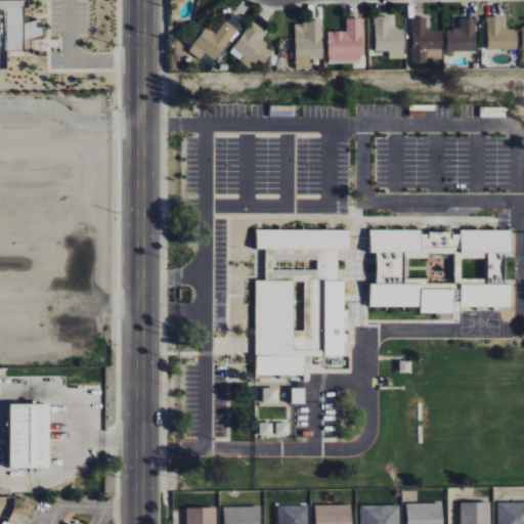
[(0,69),(4,69),(4,51),(28,51),(28,38),(42,38),(42,22),(23,22),(23,1),(0,1),(0,69)]
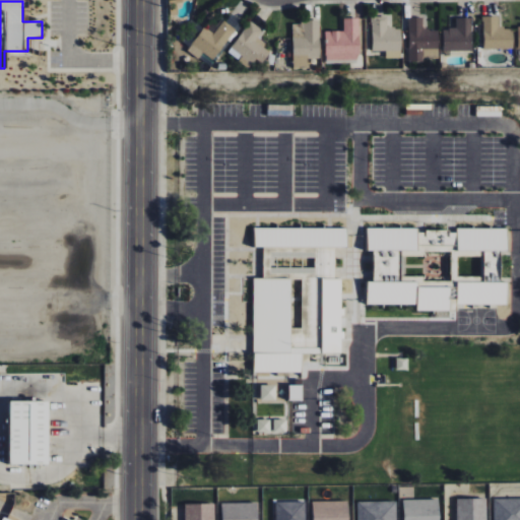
[(498,16),(482,17),(483,50),(513,49),(513,28),(498,28),(498,16)]
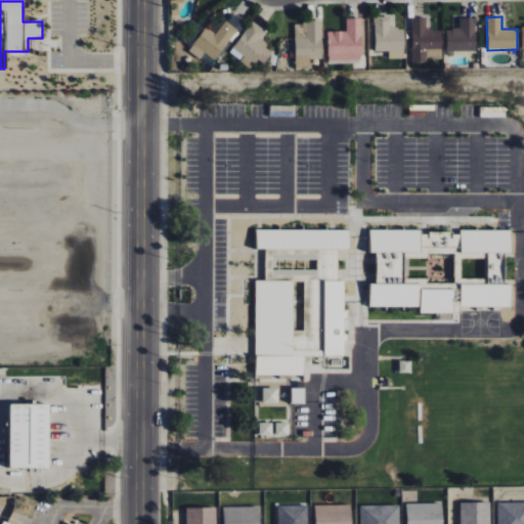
[(375,52),(388,51),(389,59),(404,59),(403,29),(390,29),(390,17),(374,17),(375,52)]
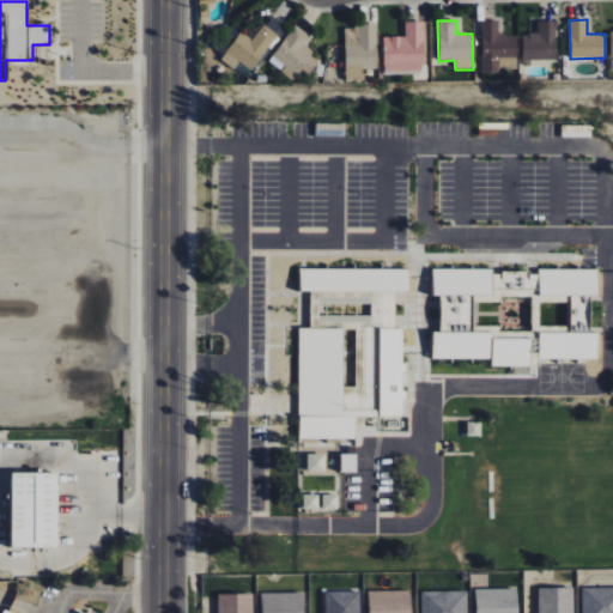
[(423,22),(404,23),(405,37),(382,37),(383,72),(424,71),(423,22)]
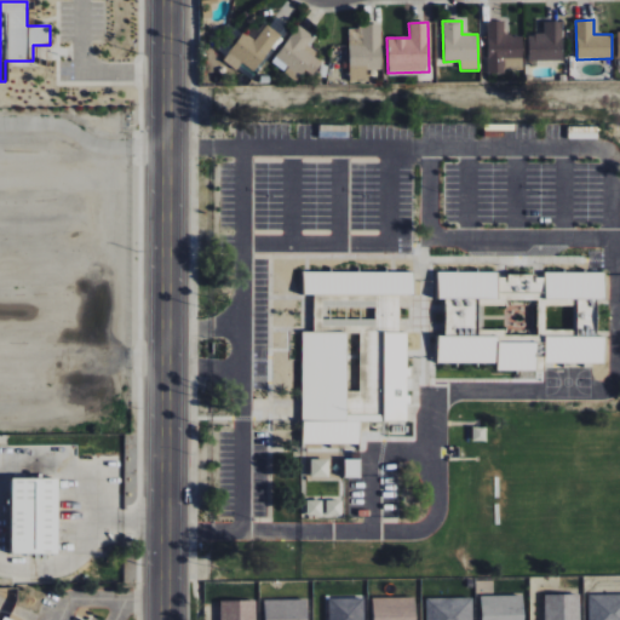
[(487,72),(523,72),(522,35),(504,36),(504,22),(487,22),(487,72)]
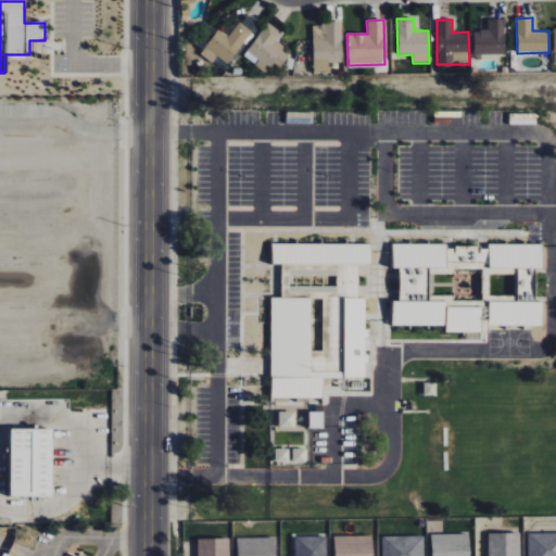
[(474,55),(505,54),(504,20),(487,21),(488,30),(474,32),(474,55)]
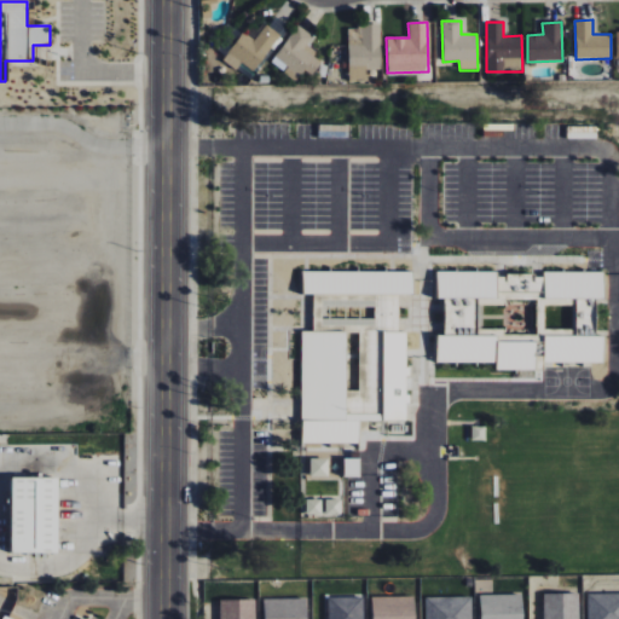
[(278,34),(265,25),(256,40),(241,32),(224,62),(237,70),(241,64),(256,73),(278,34)]
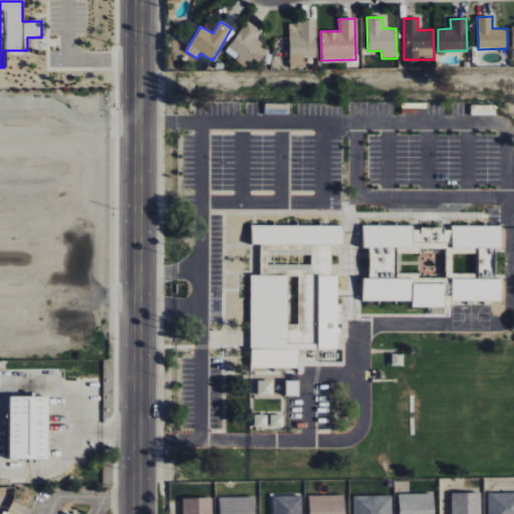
[(225,51),(246,68),(253,58),(259,63),(268,50),(255,39),(261,31),(249,21),(225,51)]
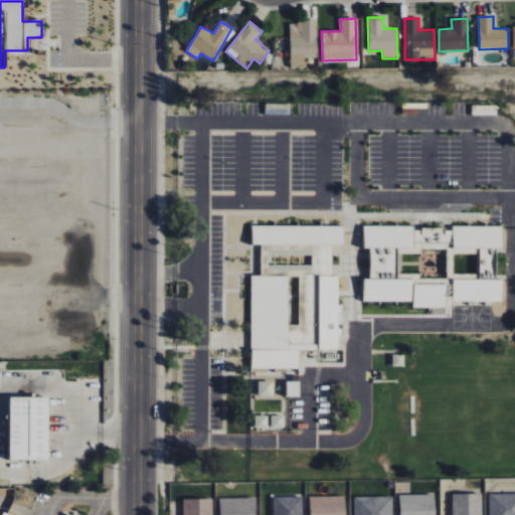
[(316,21),(290,22),(291,67),(305,66),(304,58),(317,58),(316,21)]
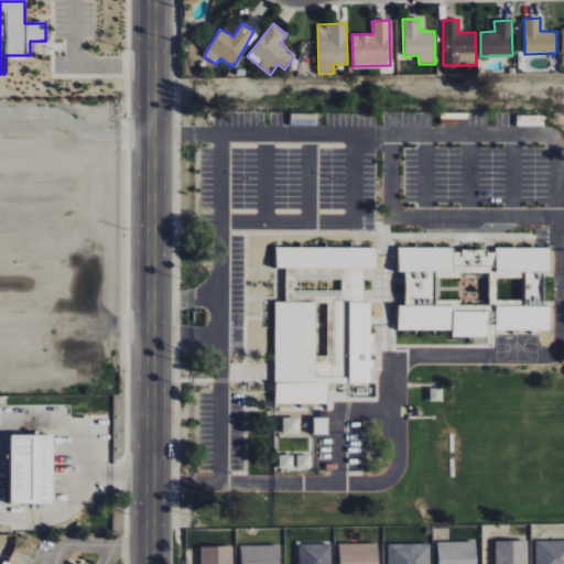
[(376,248),(275,247),(275,267),(376,268),(376,248)]
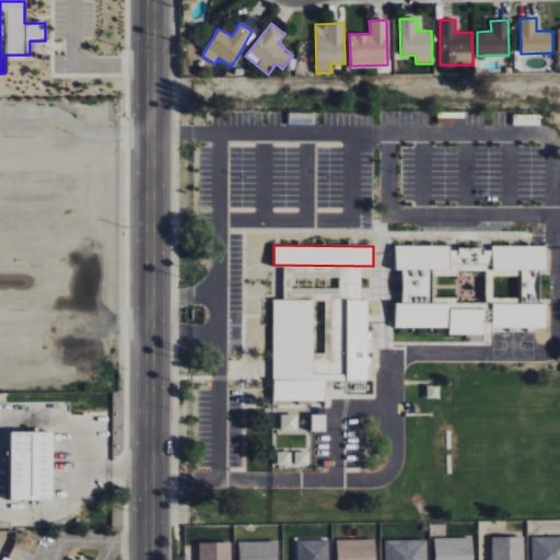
[(450,269),(450,246),(395,245),(395,268),(450,269)]
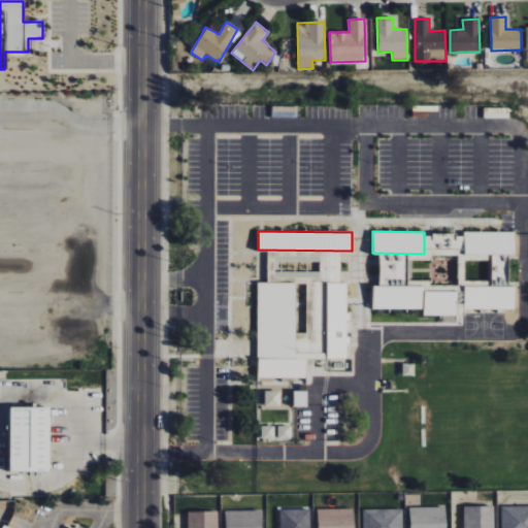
[(515,231),(464,232),(464,255),(515,254),(515,231)]
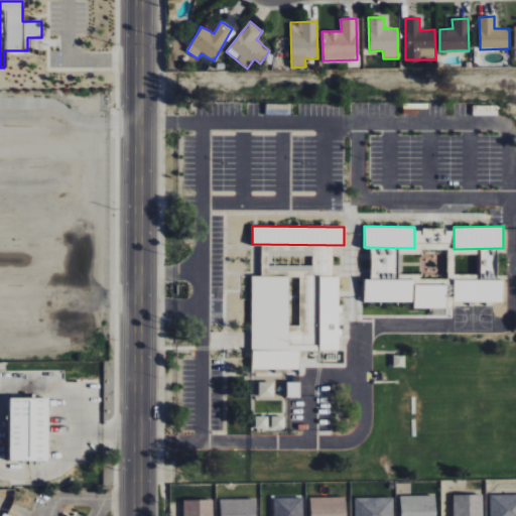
[(415,229),(414,249),(453,249),(453,230),(415,229)]
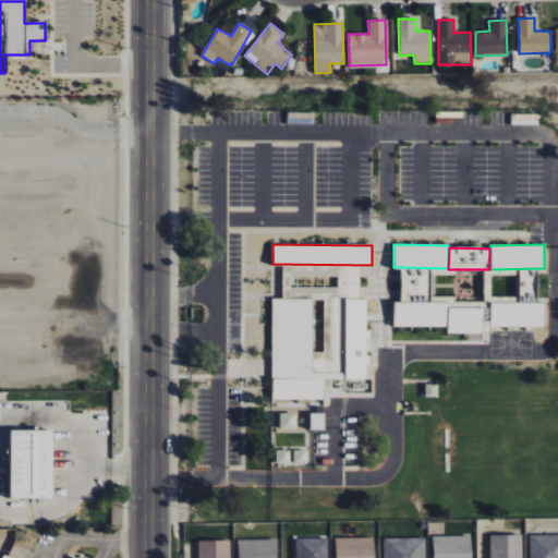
[(271,399),(324,399),(324,379),(343,379),(344,342),(334,342),(334,307),(339,307),(339,294),(350,294),(350,292),(354,292),(355,265),(320,265),(320,276),(338,276),(338,288),(308,288),(308,299),(273,299),(271,399)]
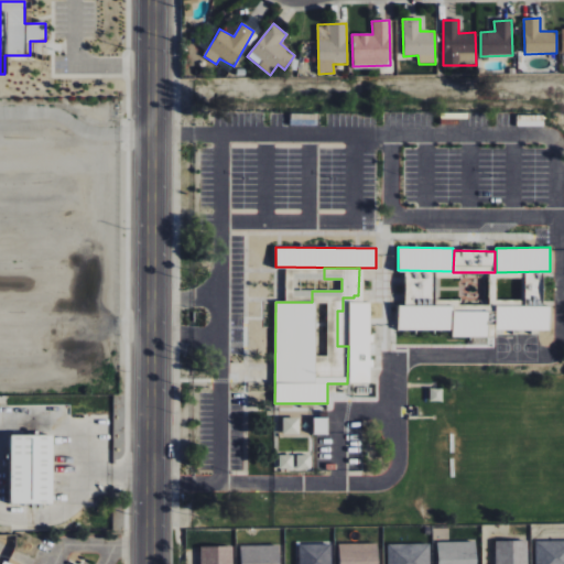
[(405,271),(404,304),(435,304),(435,271),(405,271)]
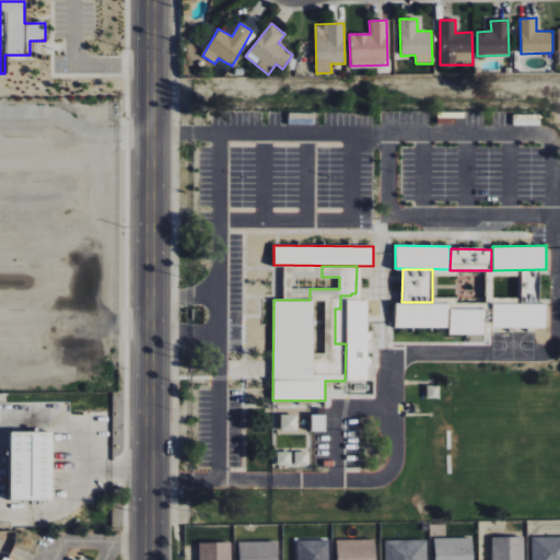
[(369,300),(347,300),(346,380),(368,380),(369,300)]
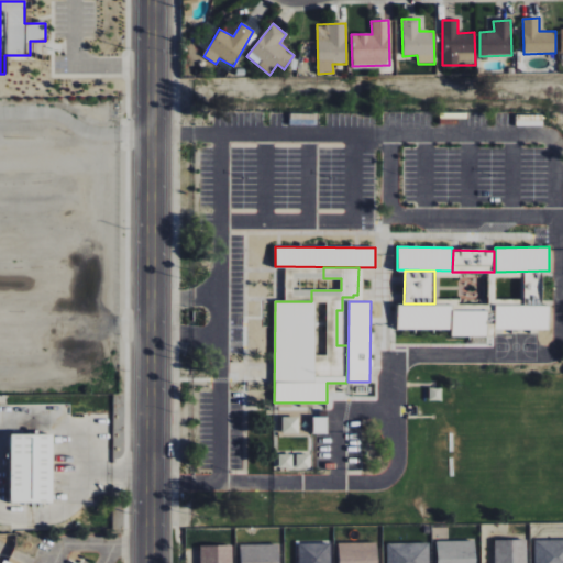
[(397,329),(452,330),(452,337),(487,337),(487,310),(451,310),(451,306),(397,305),(397,329)]
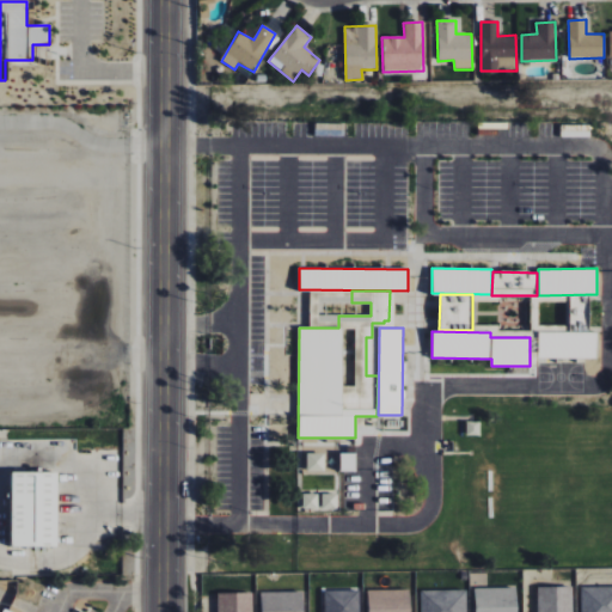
[(538,357),(597,359),(598,331),(538,331),(538,357)]
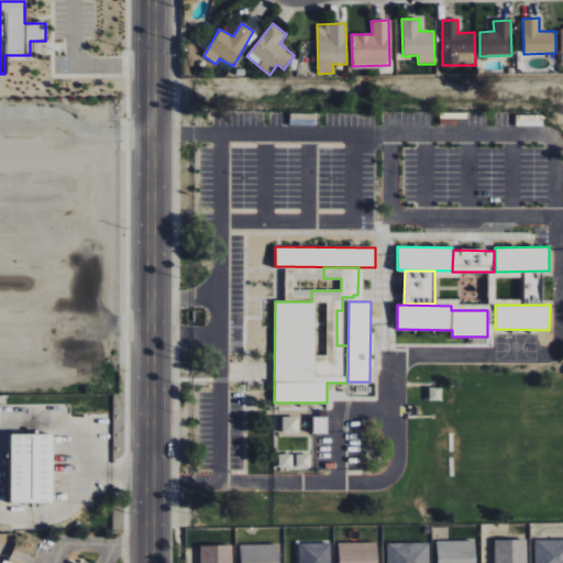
[(282,433),(298,433),(299,417),(283,417),(282,433)]
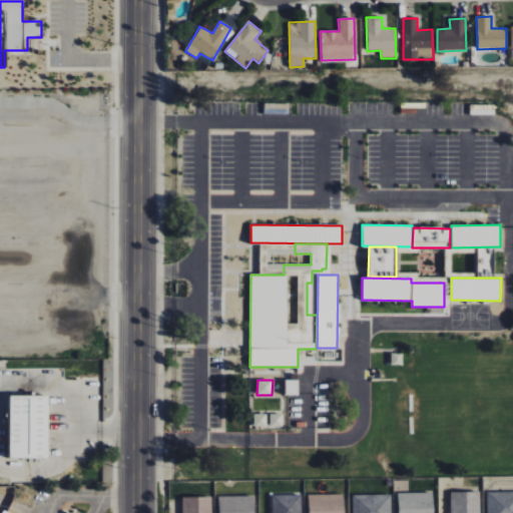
[(48,395),(9,395),(9,458),(47,458),(48,395)]
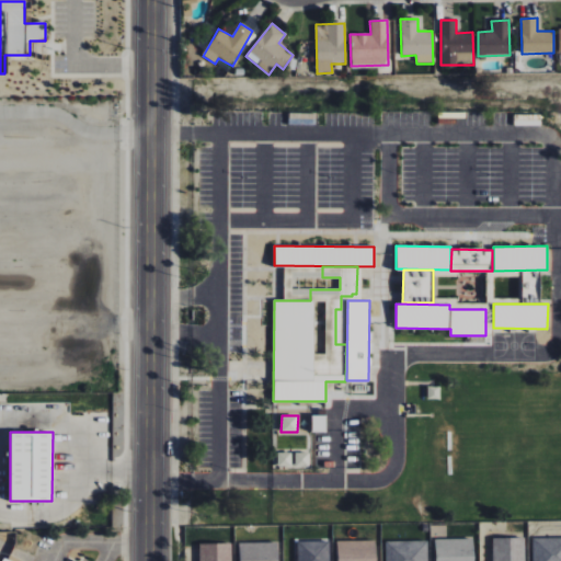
[(277,453),(277,468),(292,468),(292,453),(277,453)]
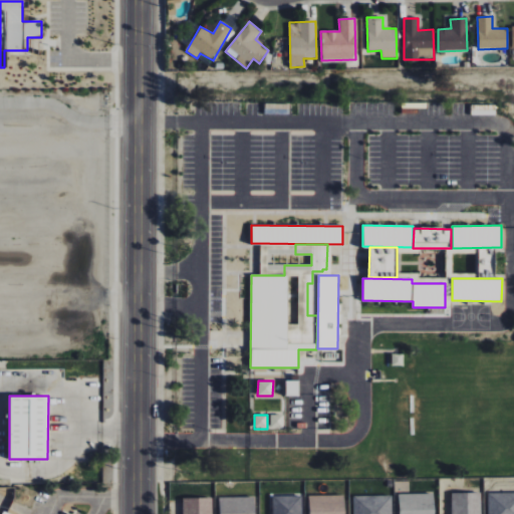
[(284,430),(285,415),(270,415),(269,429),(284,430)]
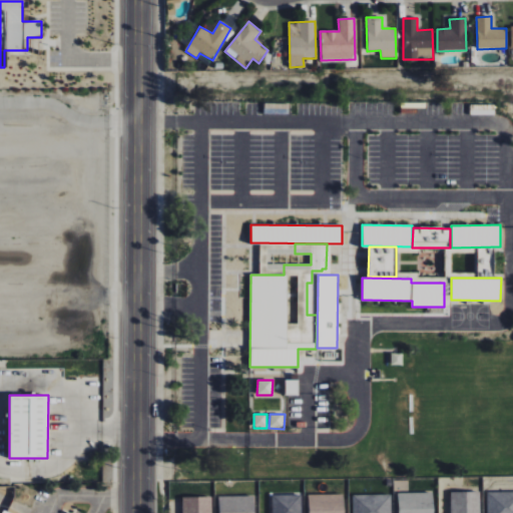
[(479,512),(479,491),(450,492),(450,512),(479,512)]
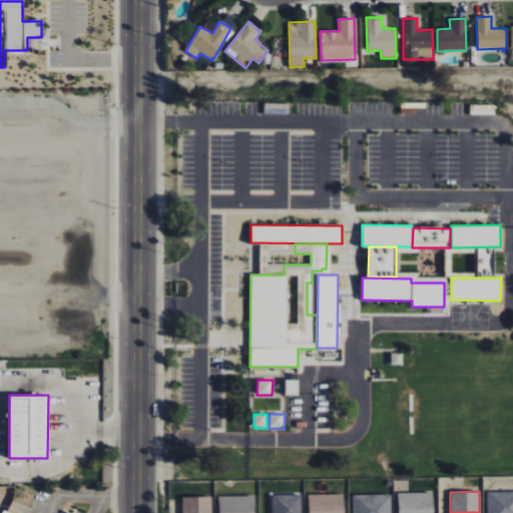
[(512,512),(512,491),(487,492),(487,512),(512,512)]
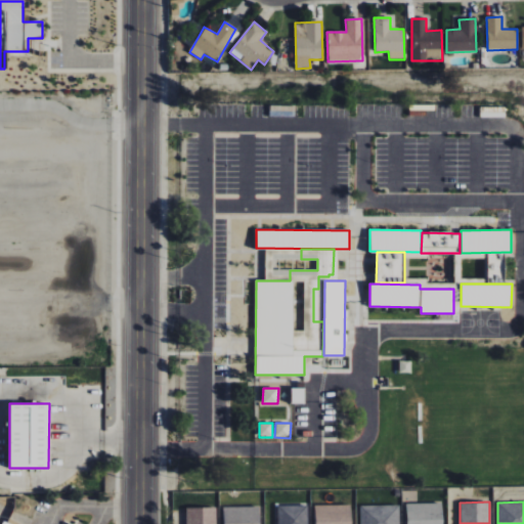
[(405,504),(405,523),(441,523),(441,503),(405,504)]
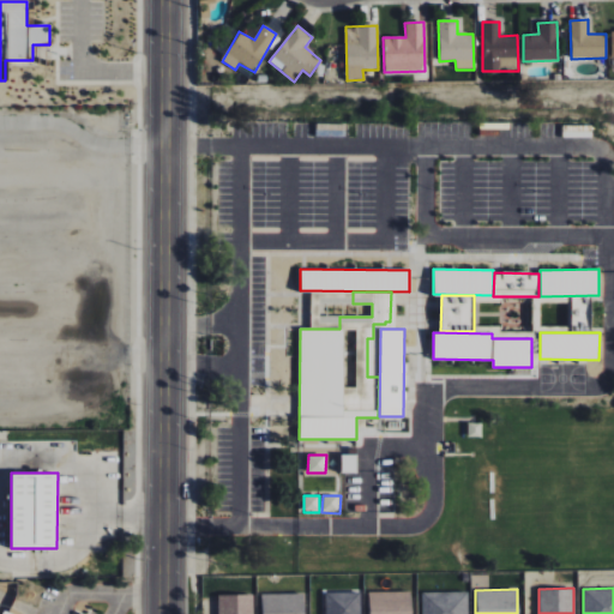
[(325,613),(360,613),(360,591),(325,593),(325,613)]
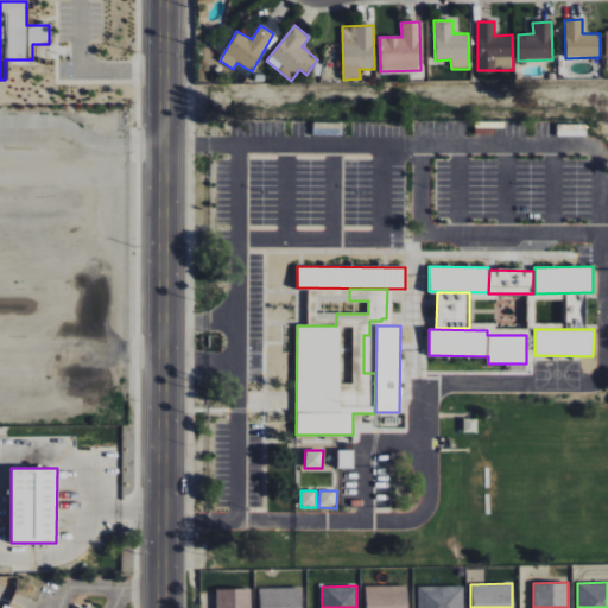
[(365,607),(406,607),(407,586),(365,587),(365,607)]
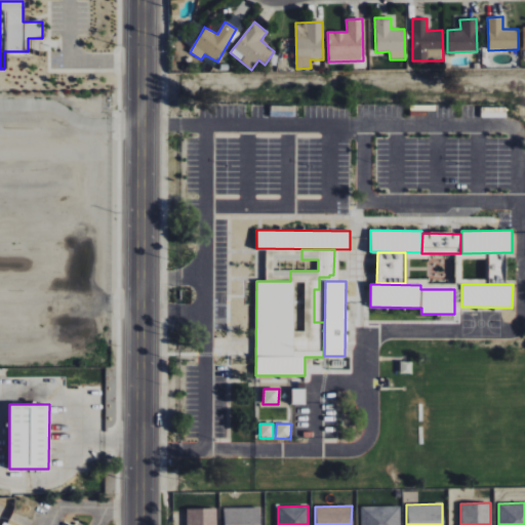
[(223,524),(259,524),(259,507),(223,508),(223,524)]
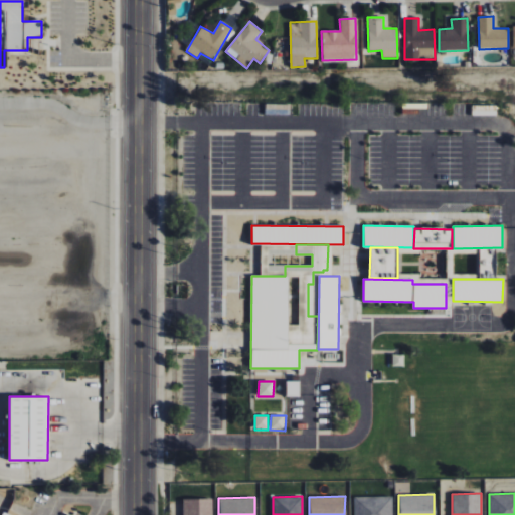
[(391,514),(392,497),(353,497),(353,514),(391,514)]
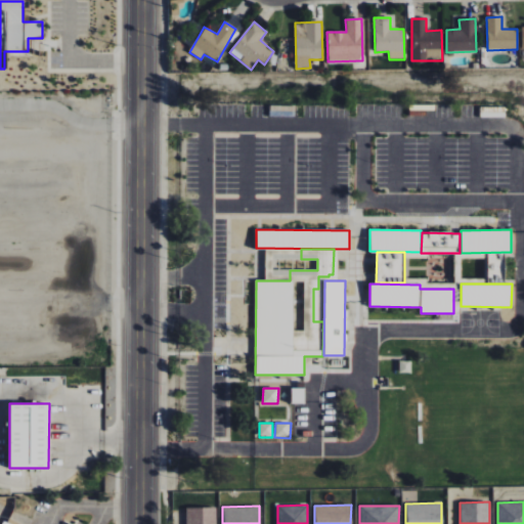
[(185,508),(185,523),(216,523),(216,507),(185,508)]
